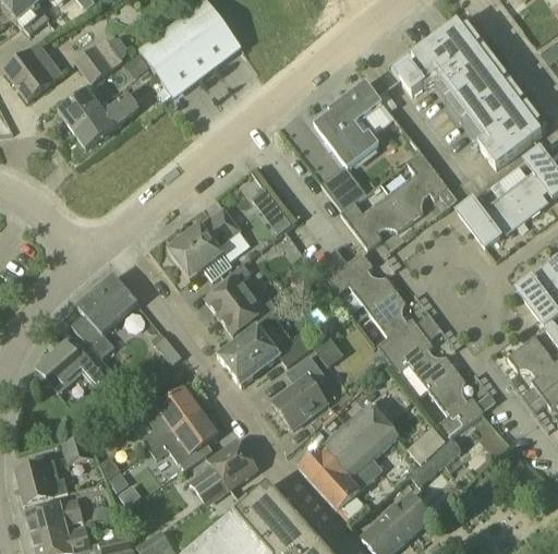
[(2,0),(19,21),(38,5),(34,0),(2,0)]
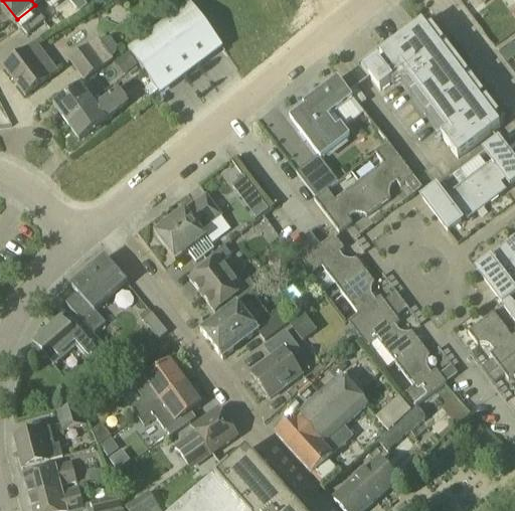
[(159,89),(221,42),(191,2),(130,48),(159,89)]
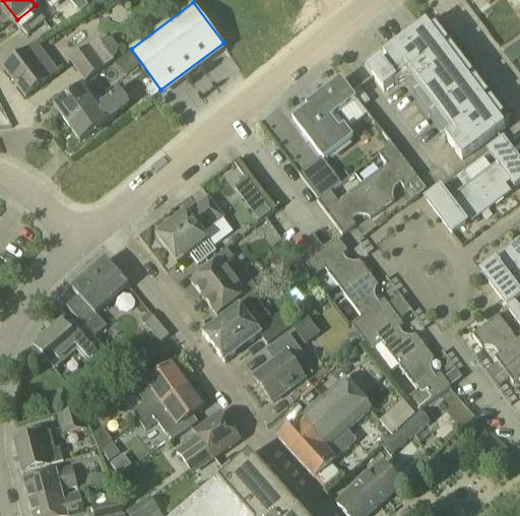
[(434,29),(427,20),(385,53),(381,47),(364,60),(373,72),(375,75),(384,88),(406,72),(451,131),(446,135),(463,157),(498,131),(509,122),(502,114),(499,110),(492,100),(489,103),(483,95),(486,93),(476,79),(473,82),(468,75),(471,73),(452,48),(449,50),(444,43),(447,41),(437,26),(434,29)]
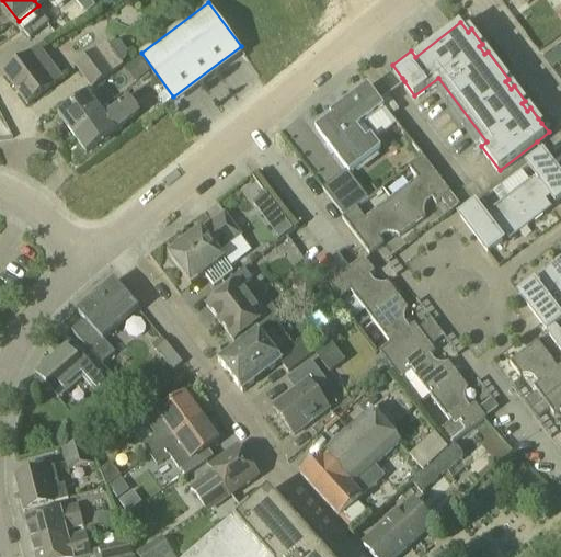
[(129,47),(122,38),(113,38),(110,42),(107,38),(76,63),(92,86),(124,61),(123,59),(127,56),(129,47)]
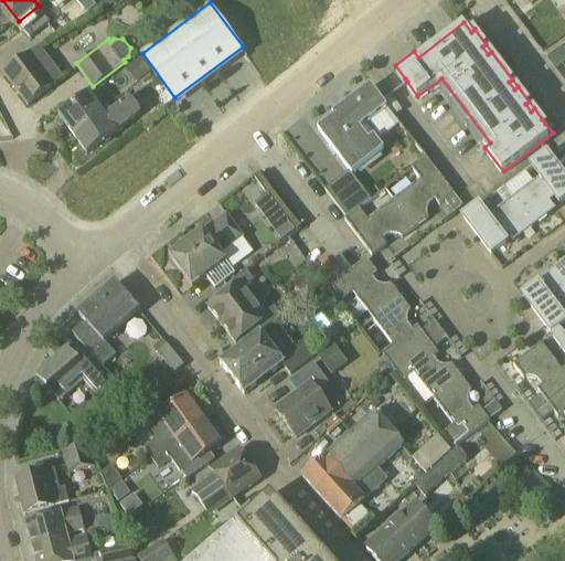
[(39,63),(31,53),(6,72),(29,102),(62,75),(48,56),(39,63)]
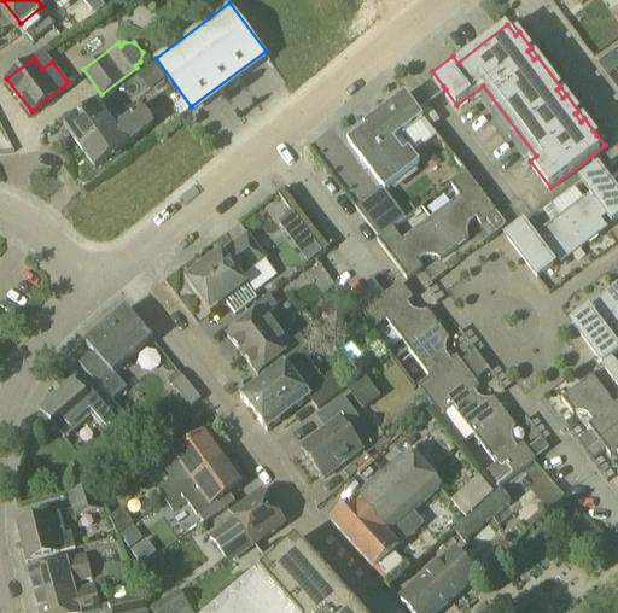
[(156,59),(140,71),(150,85),(165,74),(156,59)]
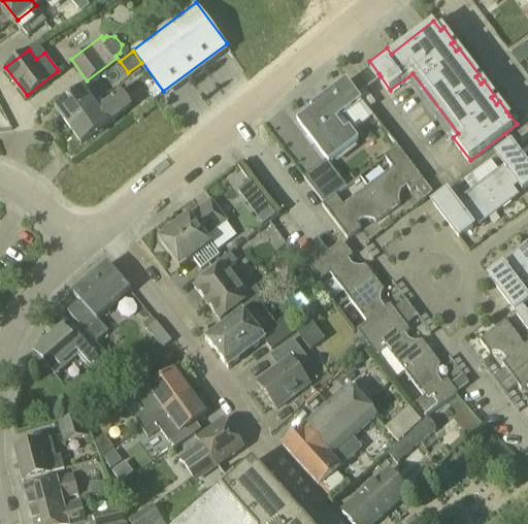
[(322,97),(337,118),(362,98),(358,92),(347,77),(322,97)]
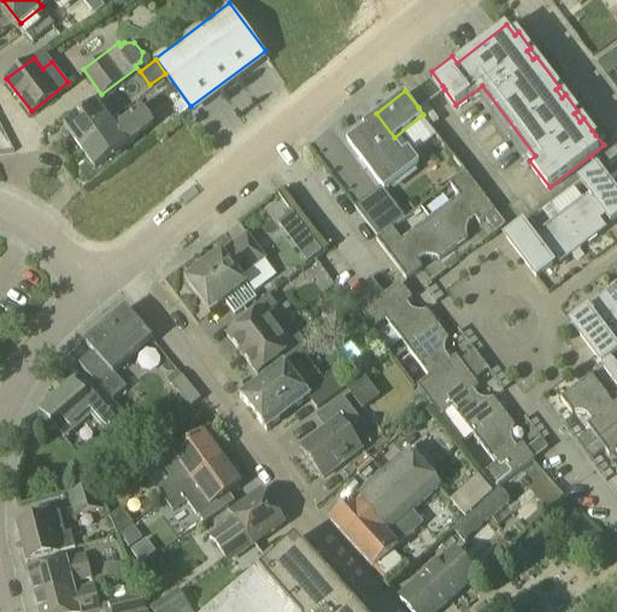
[(99,129),(111,119),(98,101),(66,124),(86,149),(104,135),(99,129)]
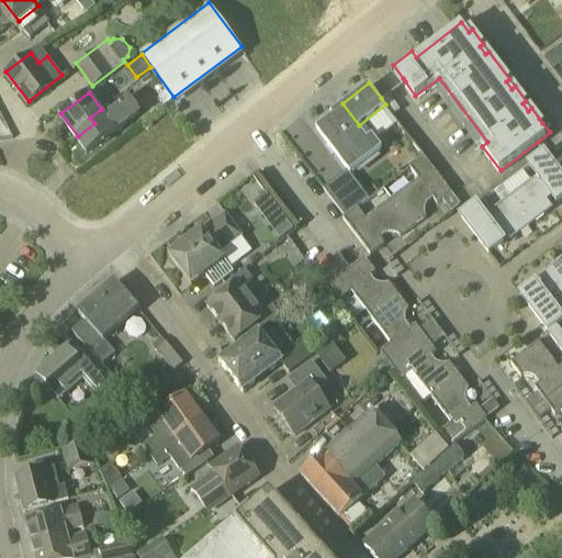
[(94,123),(78,136),(88,149),(115,129),(141,110),(130,96),(104,114),(101,109),(90,118),(94,123)]
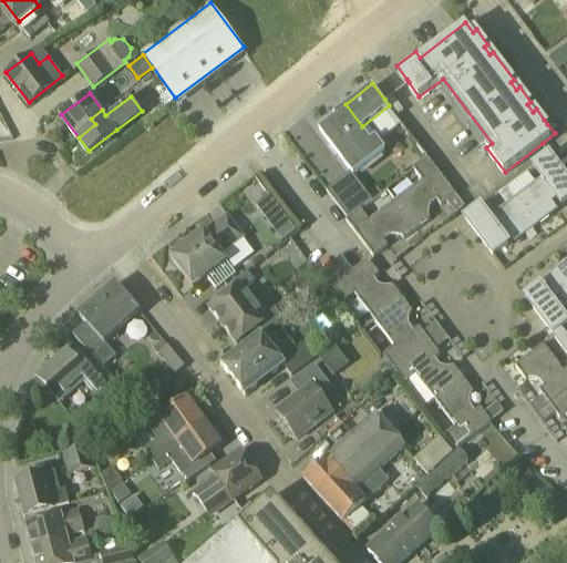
[(371,139),(362,126),(346,104),(334,112),(337,115),(320,128),(353,172),(387,147),(377,135),(371,139)]
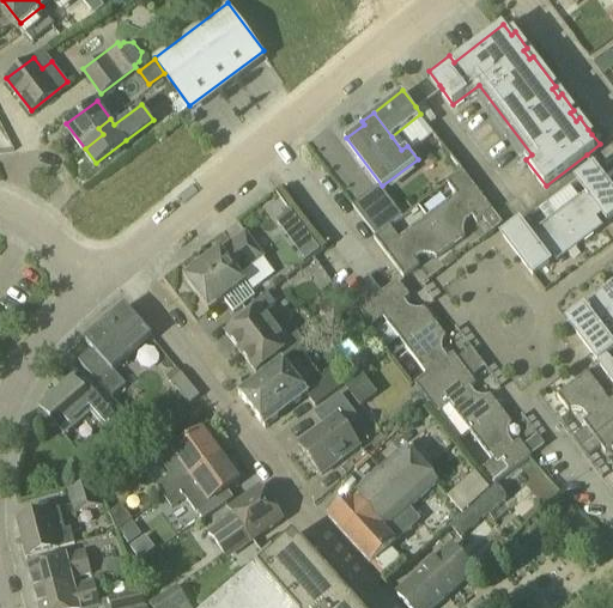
[(557,208),(581,241),(604,223),(598,214),(602,210),(607,216),(612,211),(612,189),(594,164),(576,177),(584,187),(557,208)]
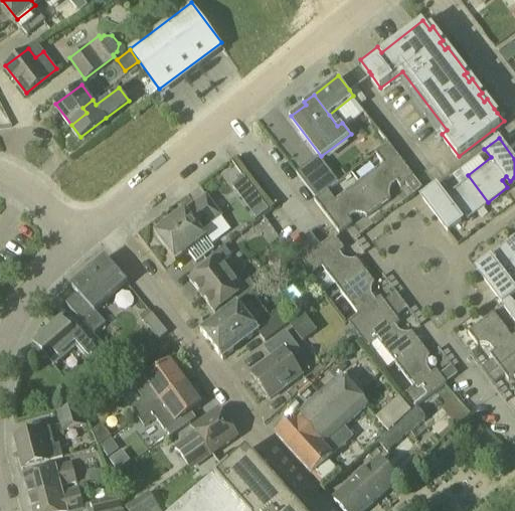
[(359,178),(379,204),(391,195),(391,183),(397,179),(400,183),(405,180),(414,192),(423,185),(415,175),(389,140),(375,150),(383,161),(359,178)]
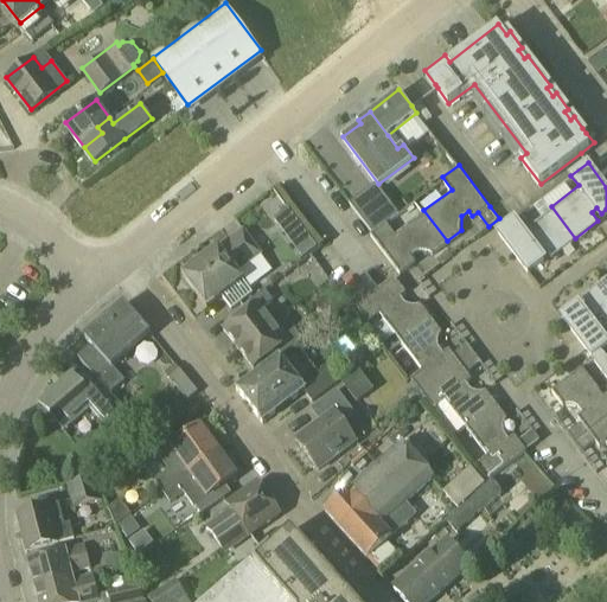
[(349,181),(358,194),(374,183),(364,170),(349,181)]
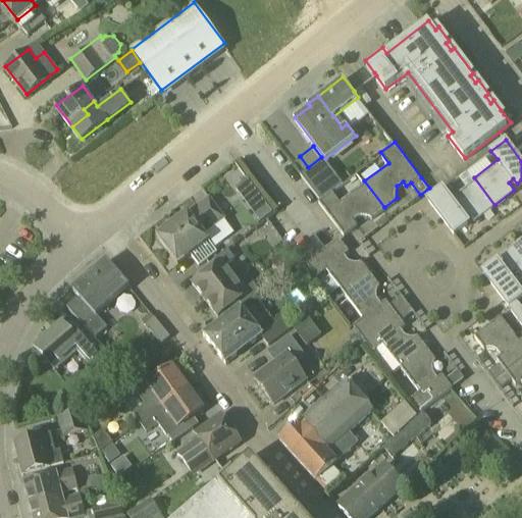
[(321,199),(332,190),(344,182),(325,158),(303,175),(321,199)]
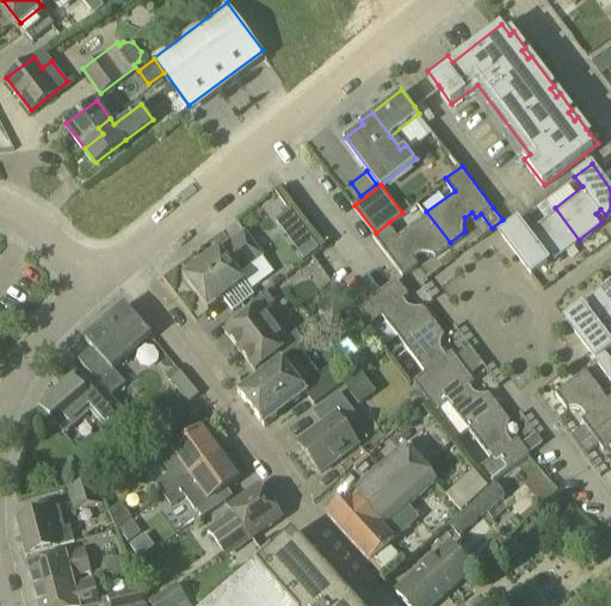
[(298,220),(288,205),(275,216),(284,229),(298,220)]
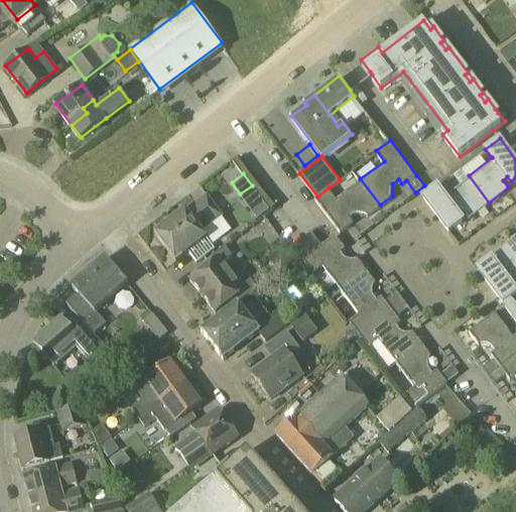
[(470,217),(489,203),(469,175),(444,194),(437,184),(428,192),(423,196),(448,229),(463,218),(460,213),(464,210),(470,217)]
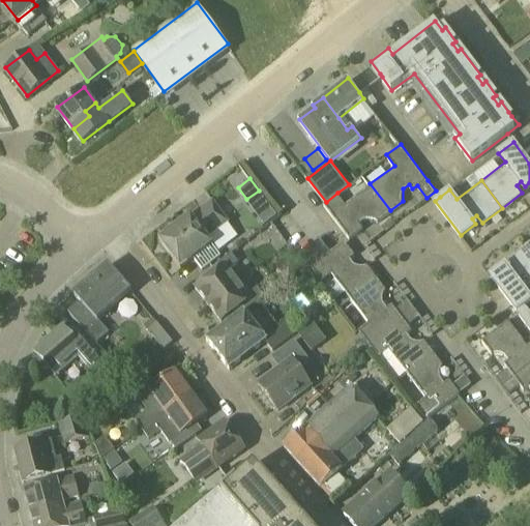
[(378,220),(390,210),(370,183),(345,202),(337,193),(326,202),(324,203),(339,222),(350,237),(363,227),(359,222),(364,217),(378,220)]
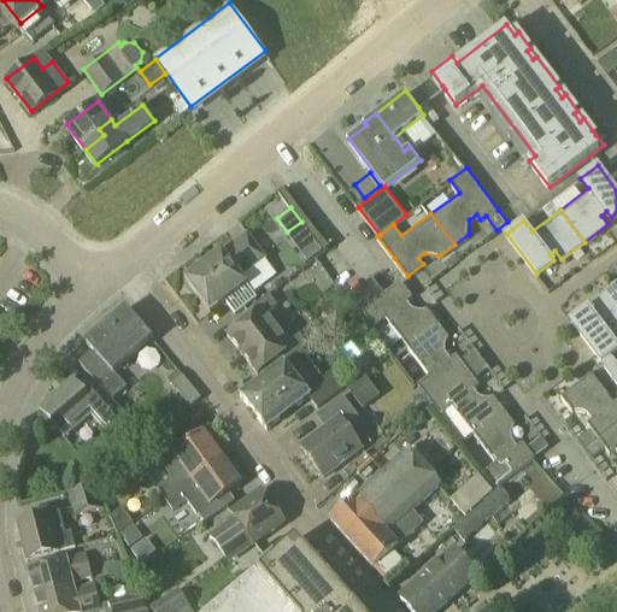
[(266,256),(248,231),(223,249),(222,248),(186,276),(211,310),(225,299),(235,312),(257,295),(247,282),(247,281),(242,274),(266,256)]
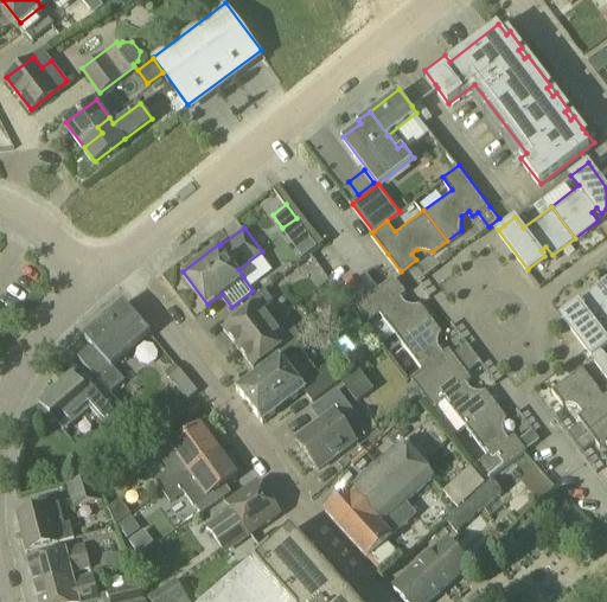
[(352,299),(375,281),(366,270),(362,275),(344,288),(352,299)]
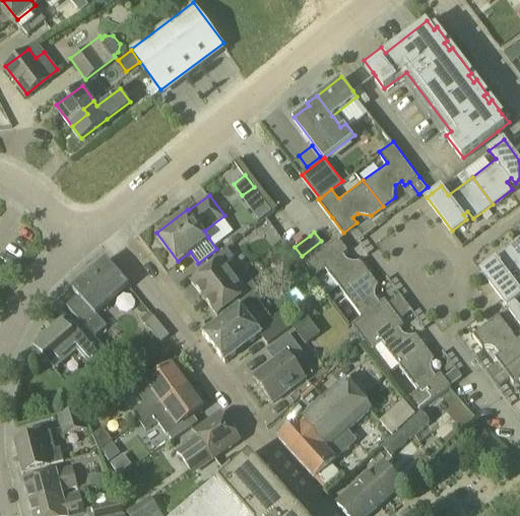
[(343,289),(370,270),(361,258),(347,257),(343,252),(348,248),(338,235),(335,237),(305,260),(315,273),(325,265),(343,289)]
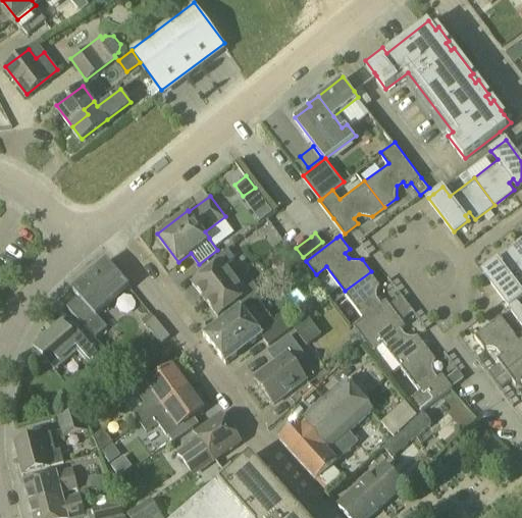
[(521,291),(516,283),(521,279),(521,241),(520,238),(501,253),(507,260),(502,264),(498,259),(483,270),(506,300),(509,304),(517,298),(521,294),(521,291)]
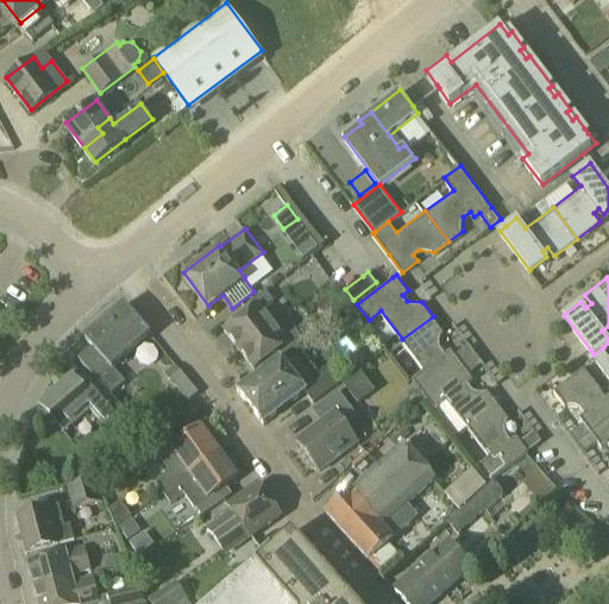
[(240,347),(274,321),(263,307),(275,299),(267,288),(244,304),(249,310),(225,327),(240,347)]
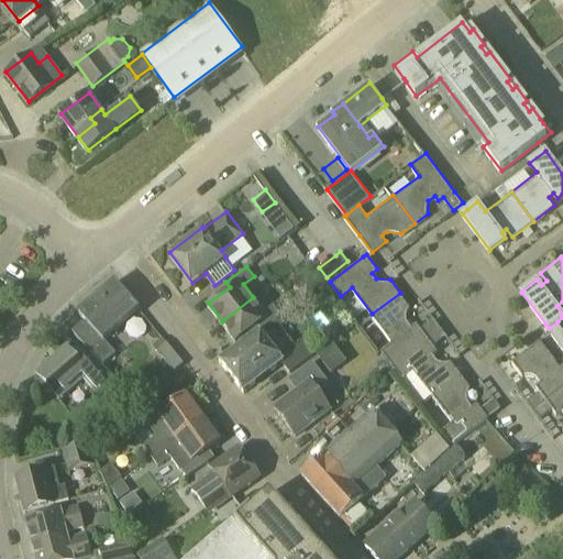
[(89,348),(102,363),(116,351),(103,339),(140,306),(116,278),(79,310),(85,317),(73,328),(89,348)]
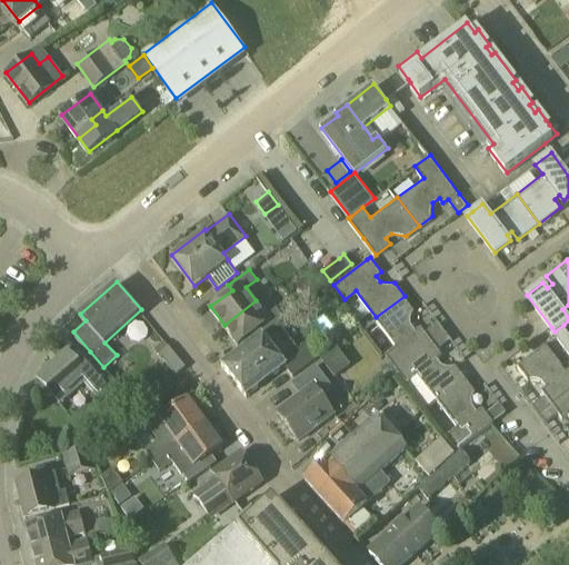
[(396,366),(443,329),(437,321),(426,330),(421,325),(416,329),(411,323),(415,309),(405,296),(376,317),(397,344),(385,353),(396,366)]
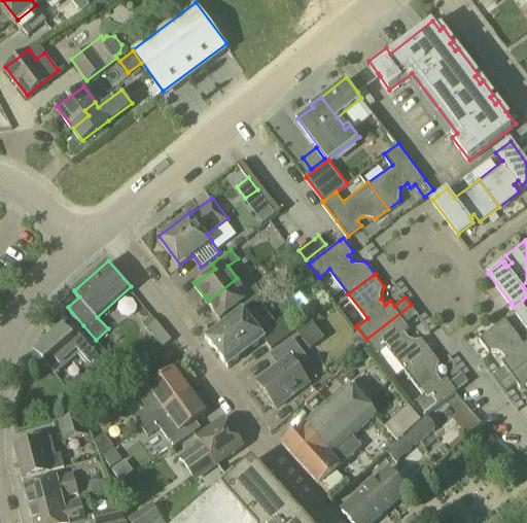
[(237,278),(208,301),(220,317),(241,302),(244,307),(264,291),(256,283),(246,290),(237,278)]
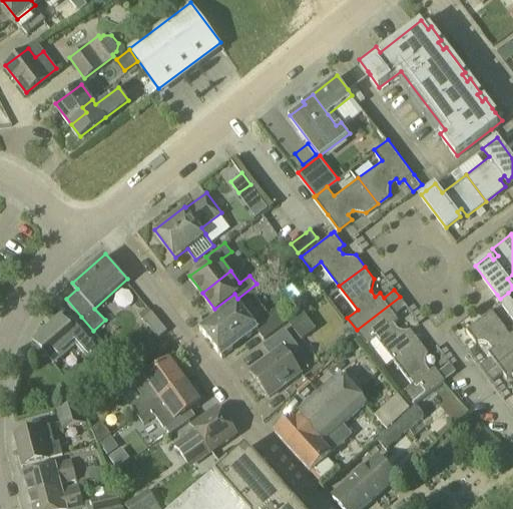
[(512,304),(512,299),(510,295),(502,301),(508,308),(512,304)]
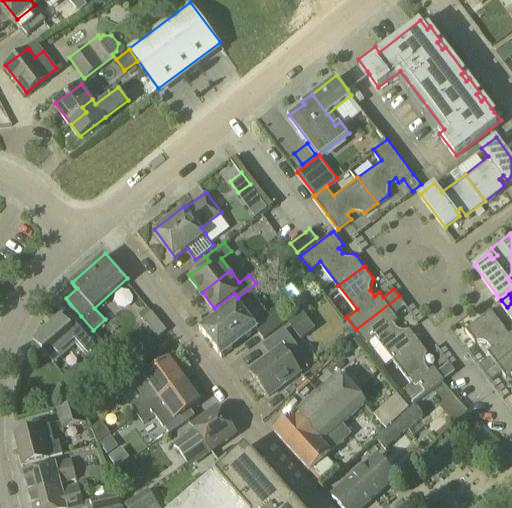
[(394,358),(419,339),(410,327),(397,326),(393,321),(398,317),(394,312),(405,304),(399,296),(356,329),(365,342),(375,334),(394,358)]
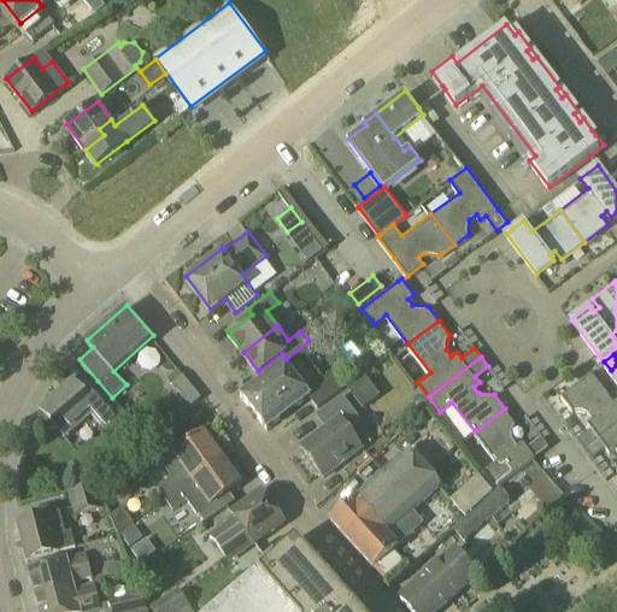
[(292,369),(285,359),(248,388),(241,393),(266,427),(309,394),(318,406),(345,384),(333,369),(307,389),(300,378),(306,374),(299,363),(292,369)]
